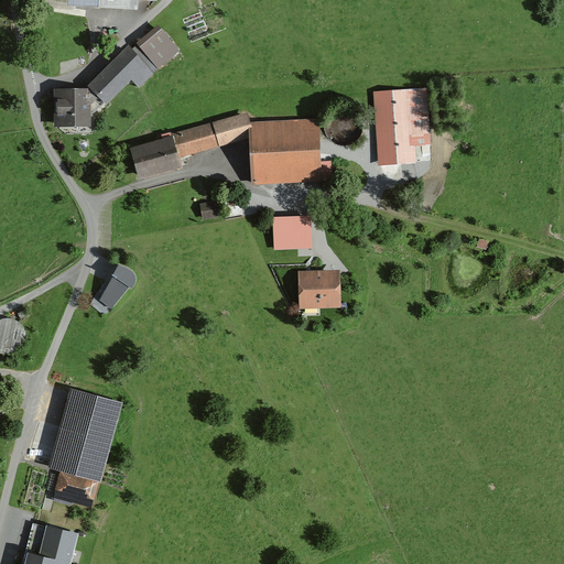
[(129,47),(89,86),(104,104),(130,77),(140,88),(176,51),(156,28),(129,47)]
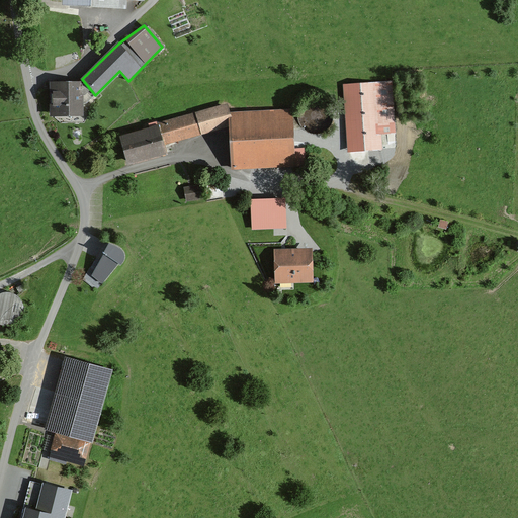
[(391,83),(343,86),(348,152),(378,149),(377,135),(394,133),(391,83)]
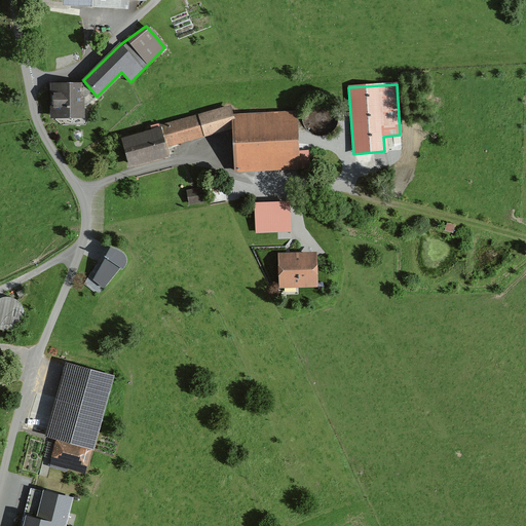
[(81,85),(52,85),(52,117),(81,117),(81,85)]
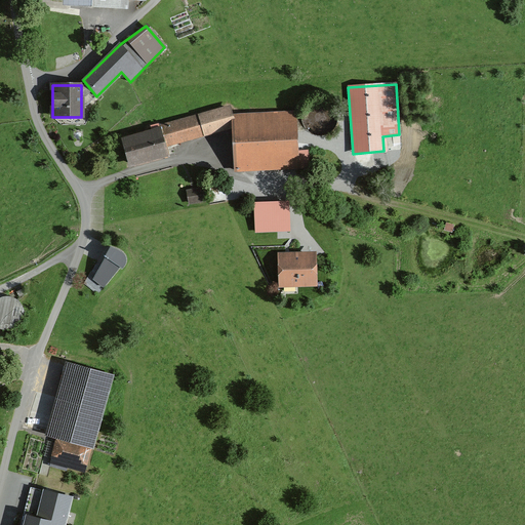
[(228,107),(122,139),(129,164),(167,153),(165,148),(232,127),(234,167),(295,164),(293,112),(232,115),(228,107)]
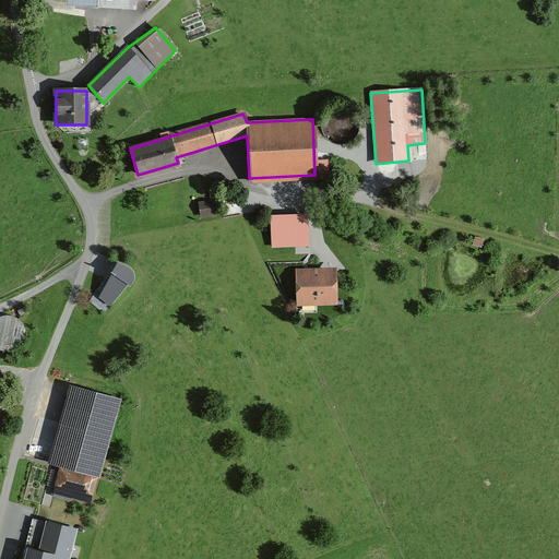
[(213,202),(198,206),(200,217),(215,214),(213,202)]
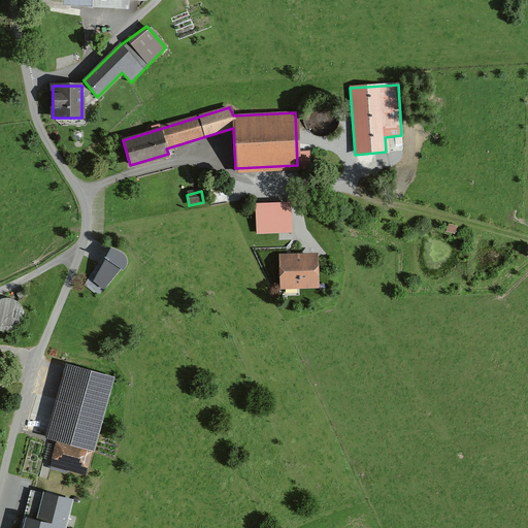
[(290,201),(255,203),(256,233),(292,232),(290,201)]
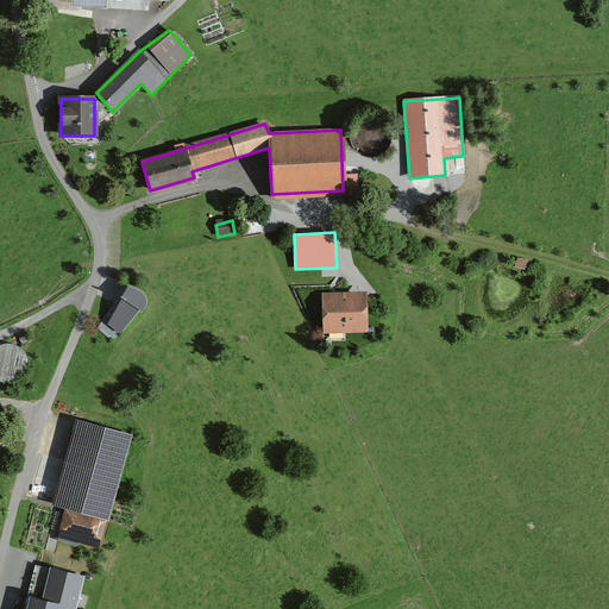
[(139,288),(127,286),(105,319),(124,332),(146,299),(139,288)]
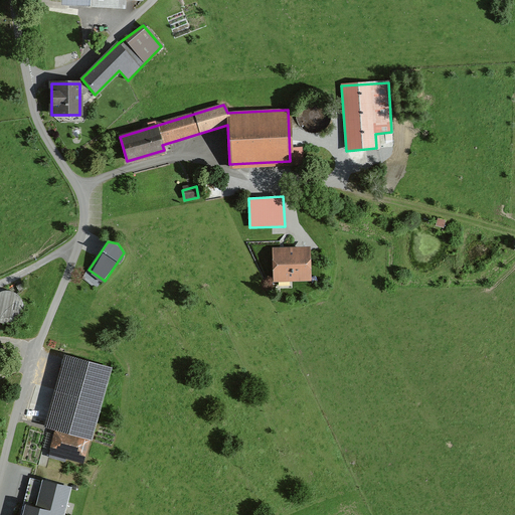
[(309,247),(273,248),(273,281),(310,280),(309,247)]
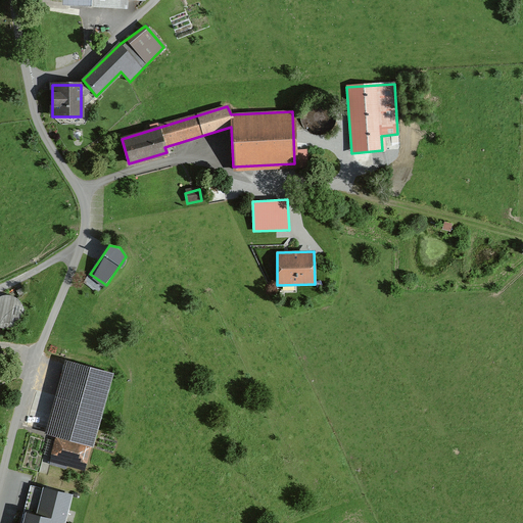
[(17,320),(22,301),(0,293),(0,323),(8,327),(11,318),(17,320)]
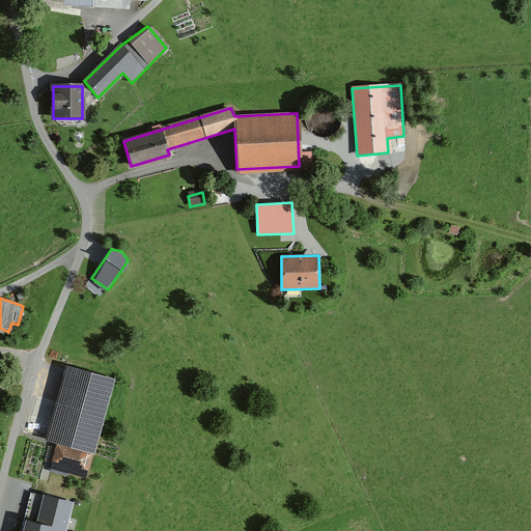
[(116,376),(67,362),(46,438),(94,451),(116,376)]
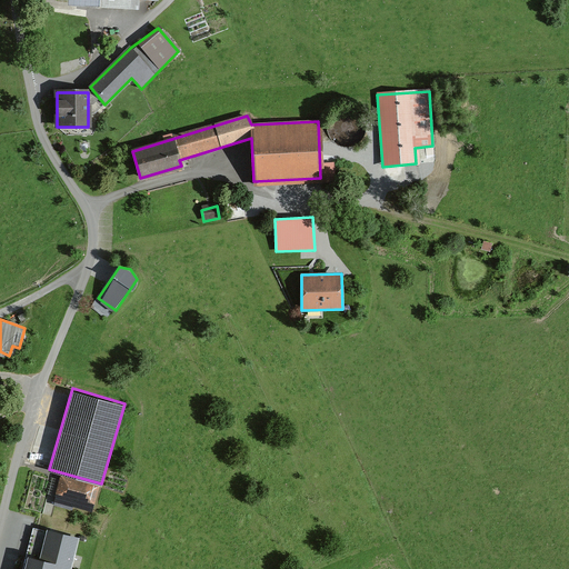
[(100,485),(60,473),(55,493),(95,505),(100,485)]
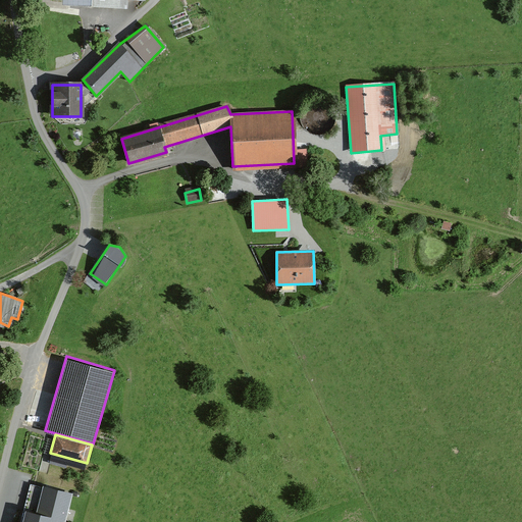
[(28,508),(23,521),(50,521),(52,516),(62,519),(69,492),(45,486),(39,511),(28,508)]
